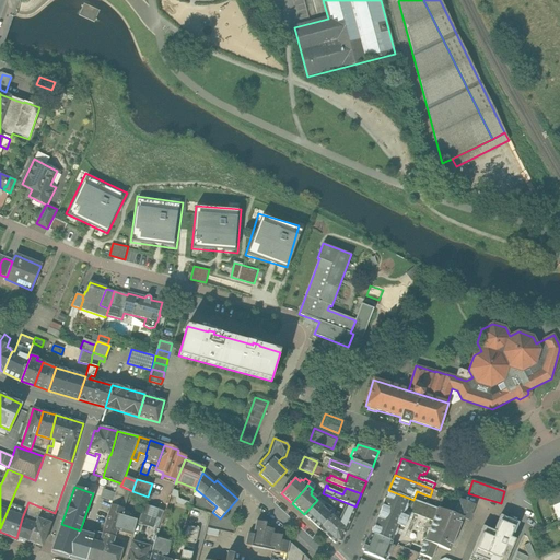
[(102,497),(112,500),(115,492),(104,489),(102,497)]
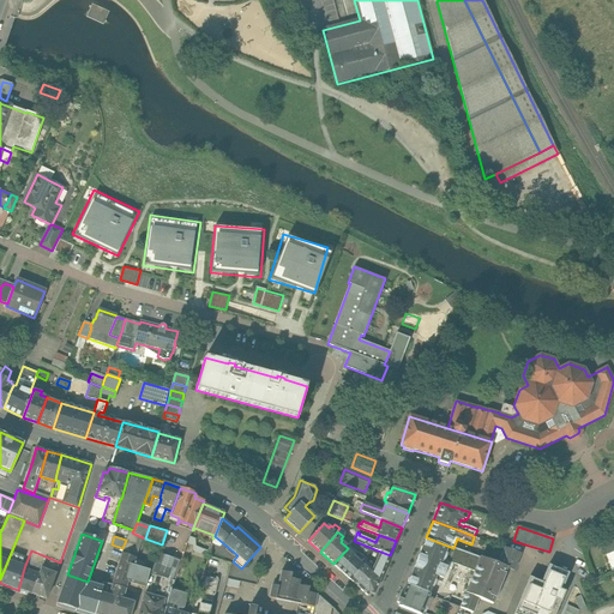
[(416,563),(445,573),(450,563),(475,572),(459,608),(473,613),(479,599),(493,605),(507,569),(498,565),(453,548),(426,537),(420,555),(419,555),(416,563)]
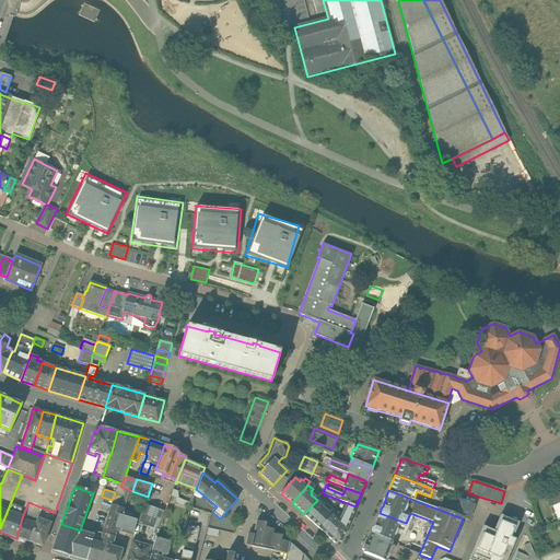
[(559,491),(550,497),(555,505),(559,502),(559,491)]
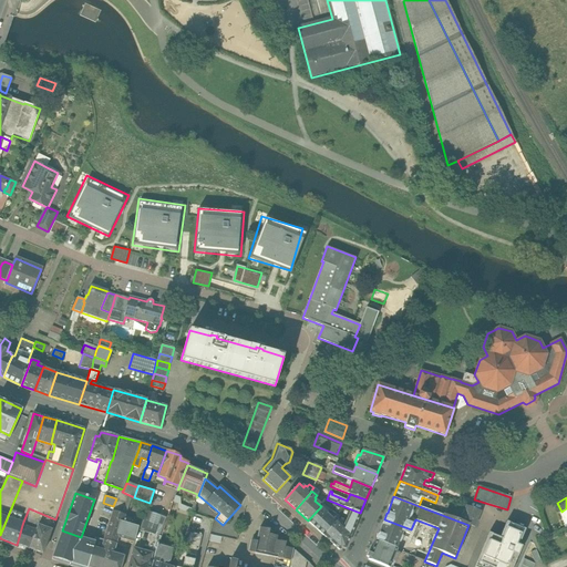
[(354,511),(327,500),(322,505),(327,508),(340,517),(337,521),(343,527),(348,517),(351,518),(352,516),(354,511)]
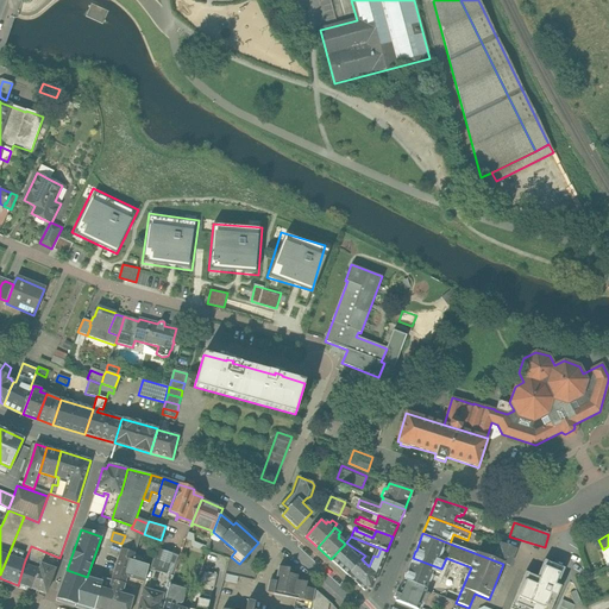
[(345,544),(331,559),(338,566),(350,551),(347,550),(351,546),(346,542),(345,544)]
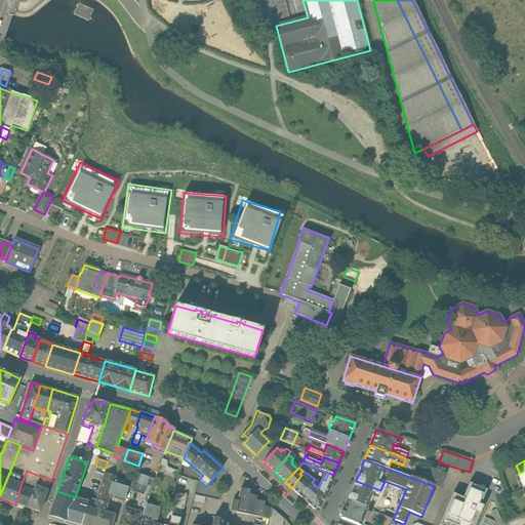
[(445,474),(432,469),(430,473),(429,473),(427,478),(428,478),(426,483),(434,486),(439,488),(445,474)]
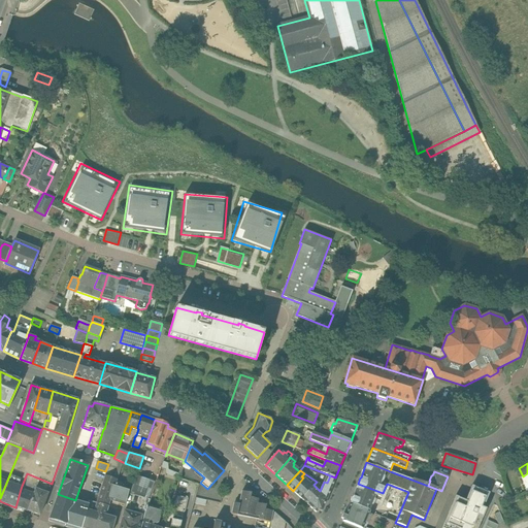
[(156,483),(136,475),(130,492),(128,491),(128,494),(141,497),(141,499),(139,498),(138,504),(140,504),(149,507),(149,505),(152,493),(156,483)]
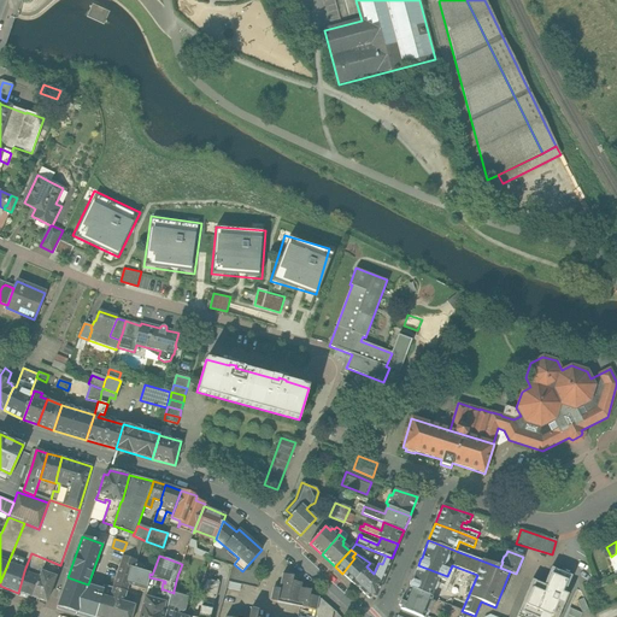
[(128,585),(133,569),(135,562),(123,557),(113,588),(116,588),(127,592),(128,585)]
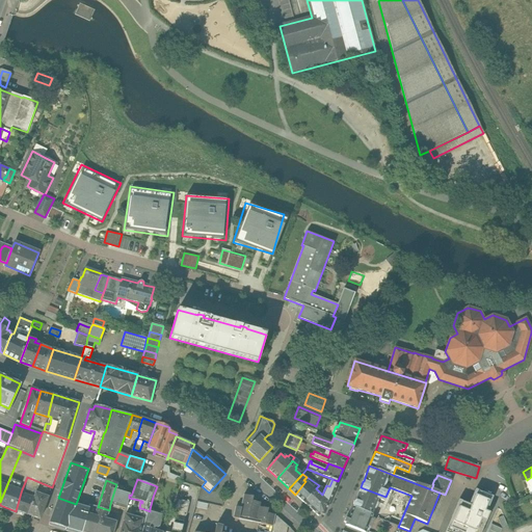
[(315,490),(306,481),(295,495),(304,503),(315,490)]
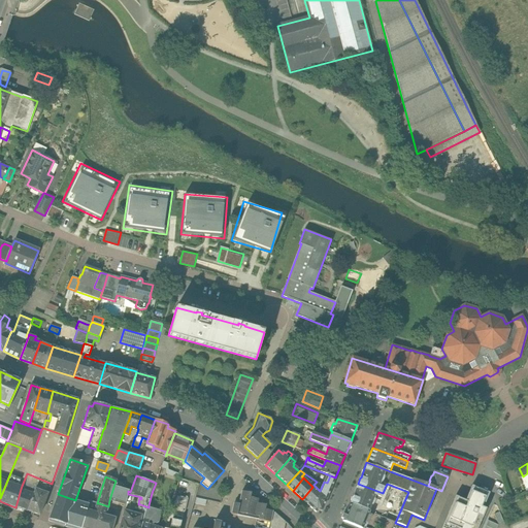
[(36,487),(36,486),(33,494),(27,512),(39,516),(52,484),(39,479),(36,487)]
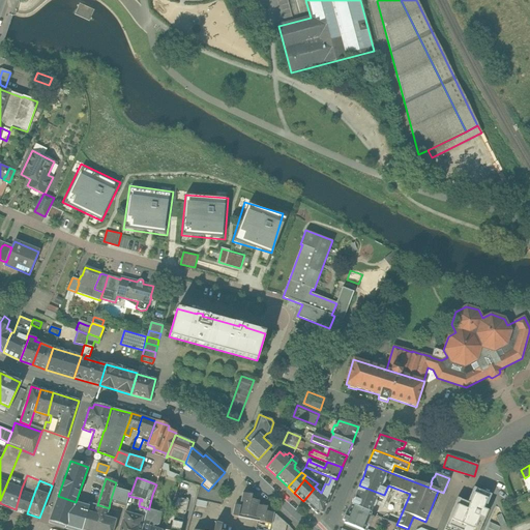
[(321,493),(315,487),(314,489),(303,501),(317,513),(323,512),(334,484),(329,482),(328,484),(325,483),(321,493)]
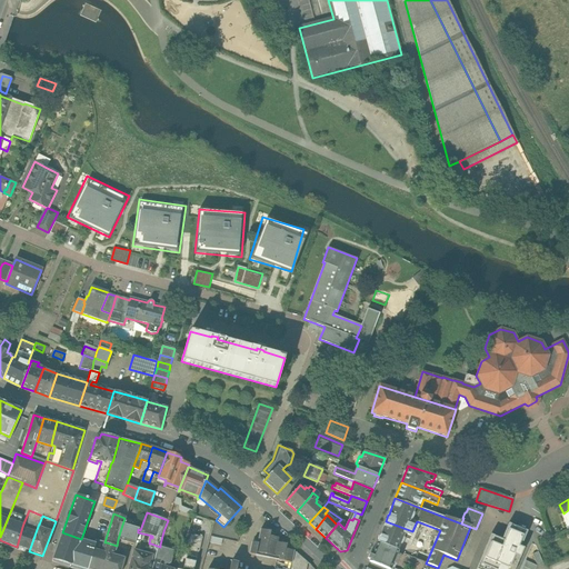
[(412,531),(386,521),(383,527),(377,542),(378,542),(397,550),(402,537),(409,540),(412,531)]
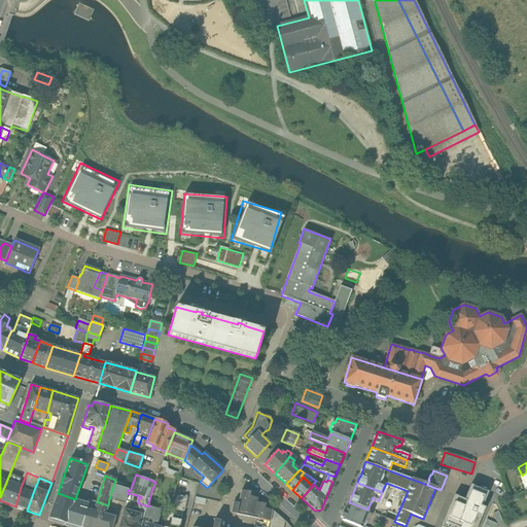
[(113,486),(109,499),(125,503),(128,493),(128,490),(113,486)]
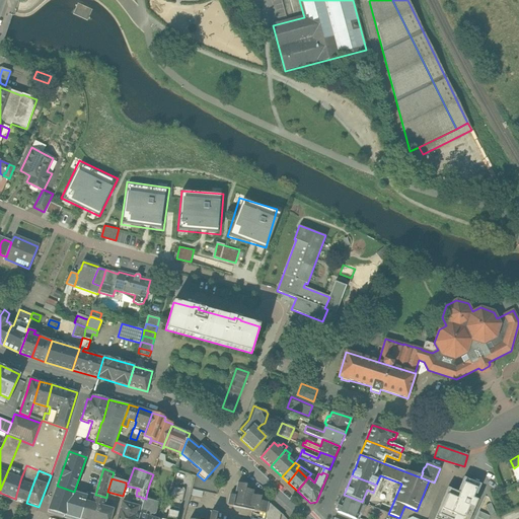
[(32,486),(20,480),(15,499),(26,503),(32,486)]
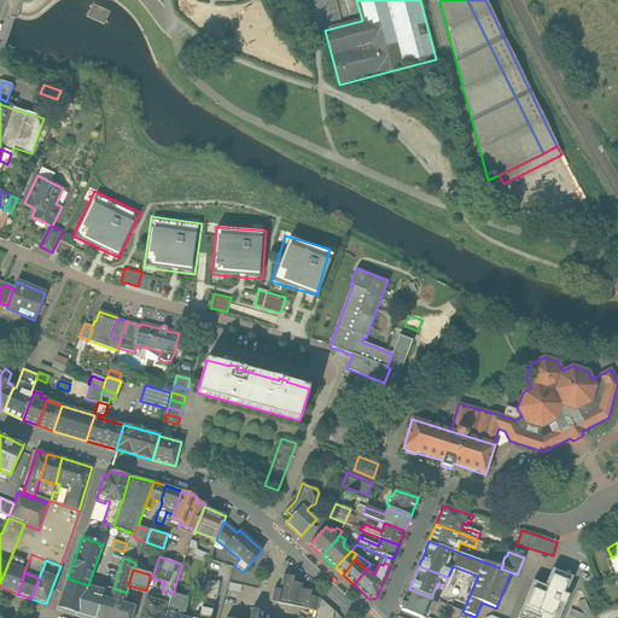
[(551,572),(531,617),(565,617),(581,587),(551,572)]
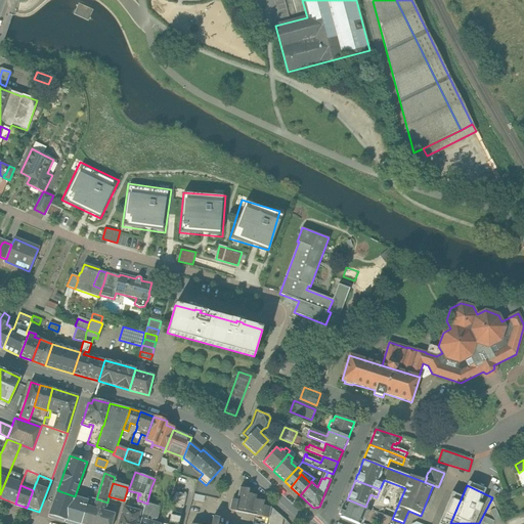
[(249,489),(239,487),(237,500),(231,499),(229,510),(268,519),(271,508),(263,506),(264,501),(255,499),(256,495),(248,493),(249,489)]
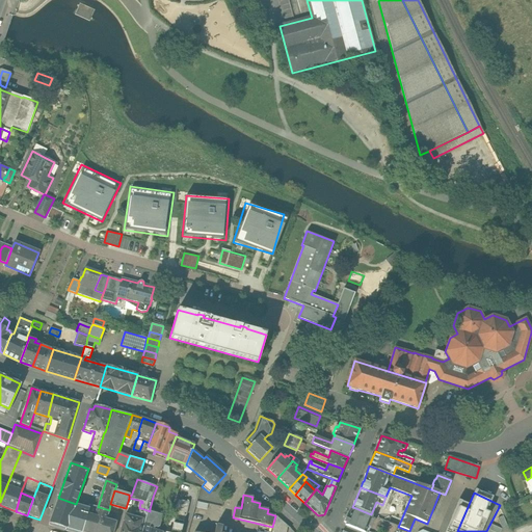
[(76,504),(58,498),(51,517),(55,525),(67,528),(76,504)]
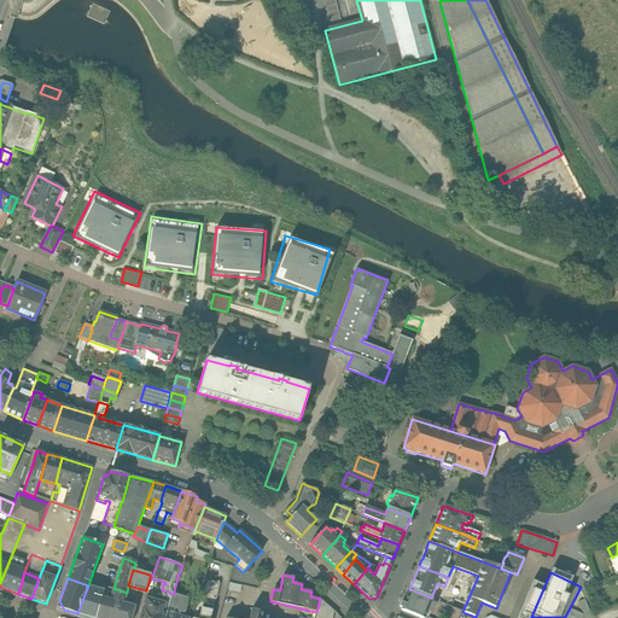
[(207,595),(199,617),(210,617),(213,611),(216,599),(220,583),(211,581),(207,595)]
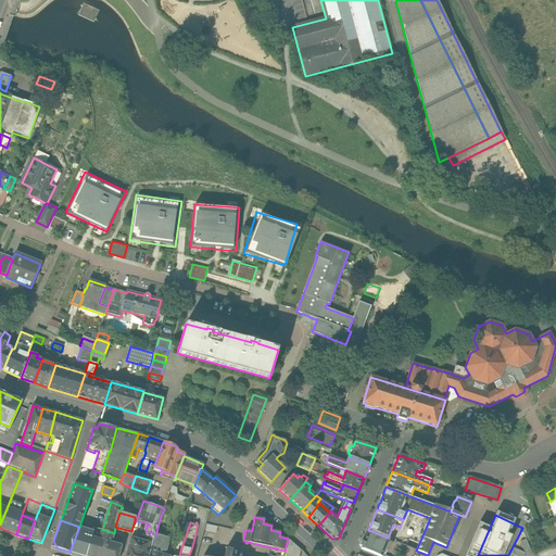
[(93,531),(79,527),(70,552),(84,555),(85,555),(91,535),(92,535),(93,531)]
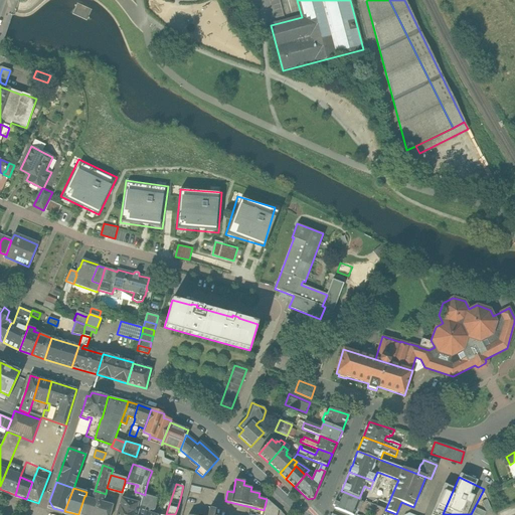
[(89,514),(92,507),(97,491),(95,491),(88,488),(87,492),(86,496),(84,496),(78,514),(89,514)]
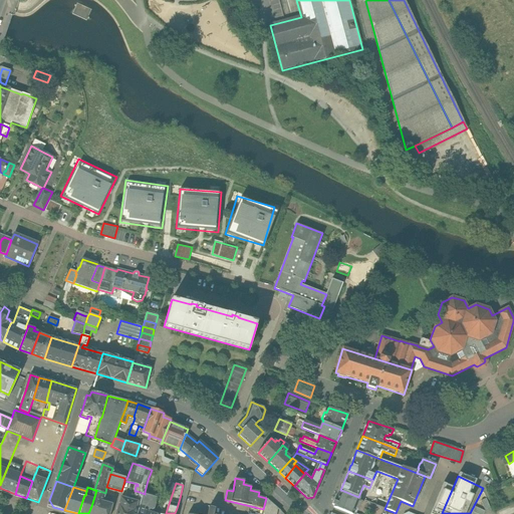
[(91,506),(110,511),(112,505),(102,502),(105,493),(96,490),(91,506)]
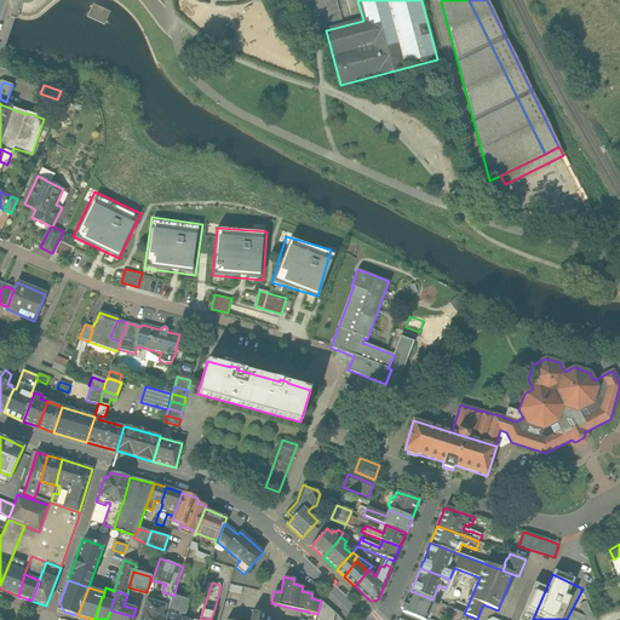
[(432,600),(412,591),(411,592),(403,612),(423,619),(425,619),(428,614),(431,615),(431,614),(434,615),(435,610),(432,610),(435,606),(431,604),(434,601),(432,600)]
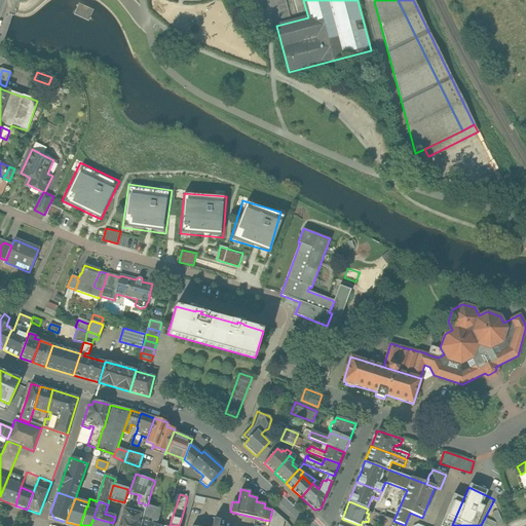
[(124,509),(123,510),(118,525),(140,525),(142,521),(140,520),(141,516),(143,517),(146,505),(147,505),(148,505),(140,502),(138,508),(136,512),(124,509)]
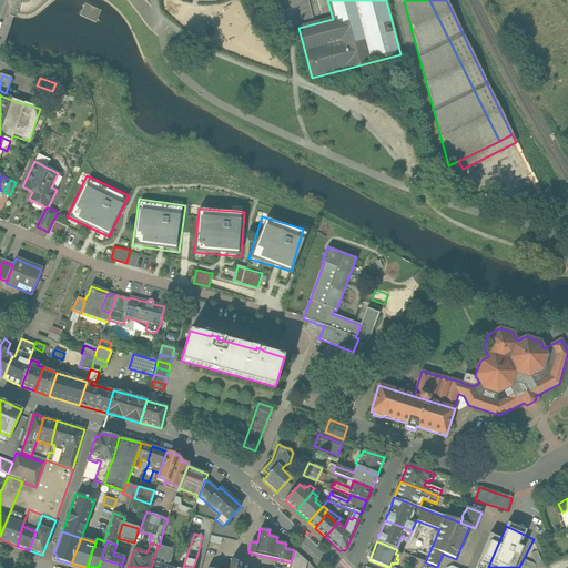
[(173,550),(164,547),(164,546),(160,544),(160,546),(159,546),(158,546),(154,558),(153,563),(151,567),(170,567),(168,567),(168,565),(170,563),(173,550)]
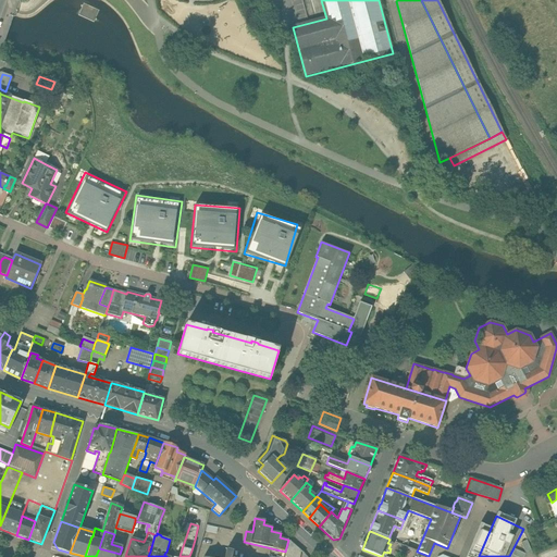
[(180,556),(186,536),(180,534),(171,556),(180,556)]
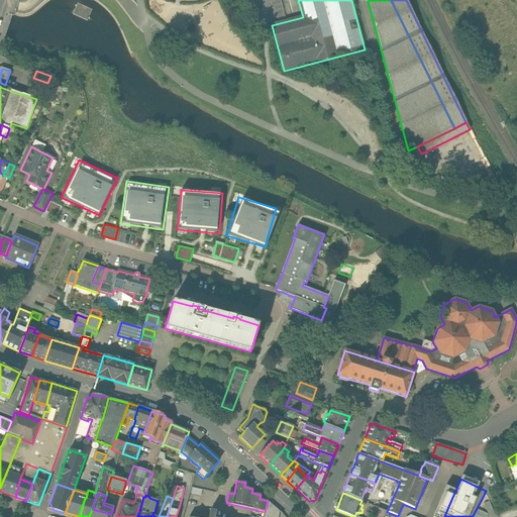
[(278,516),(280,511),(268,501),(265,512),(264,516),(278,516)]
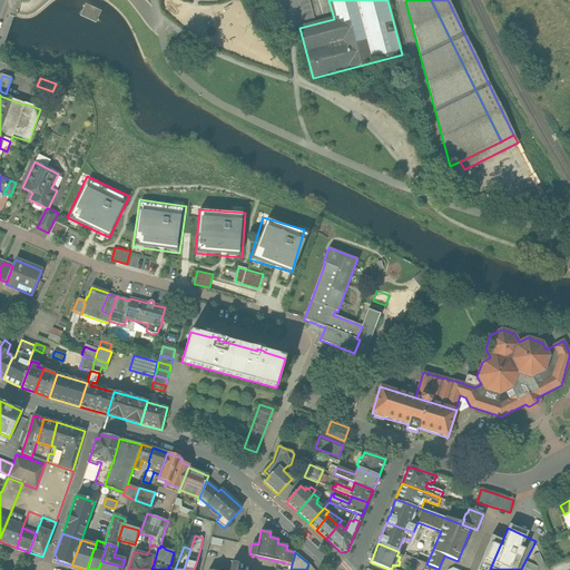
[(539,552),(533,554),(539,567),(544,564),(539,552)]
